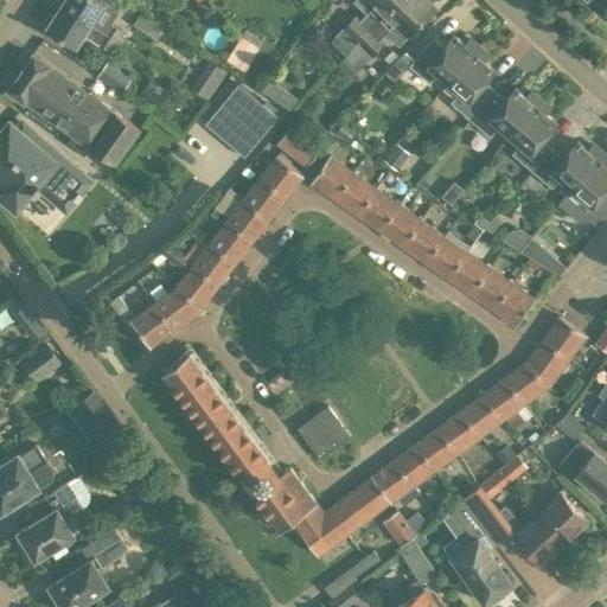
[(102,0),(61,0),(59,4),(101,32),(108,21),(95,12),(102,0)]
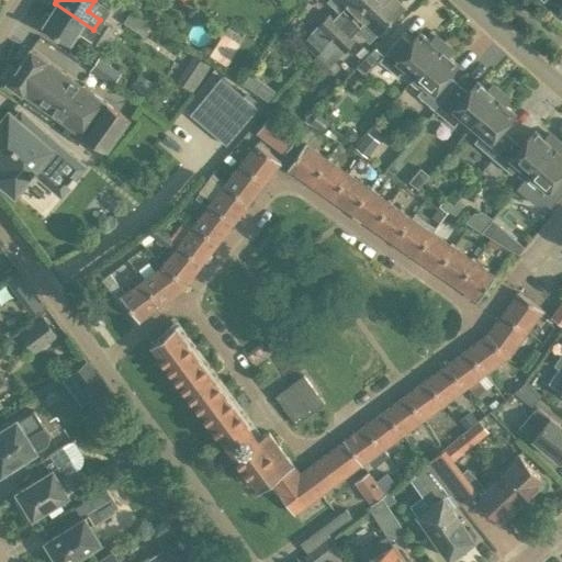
[(281,0),(291,9),(300,0),(281,0)]
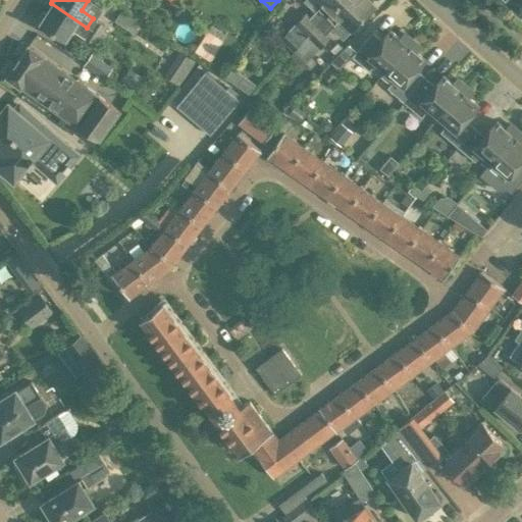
[(280,0),(273,9),(280,16),(291,4),(284,0),(280,0)]
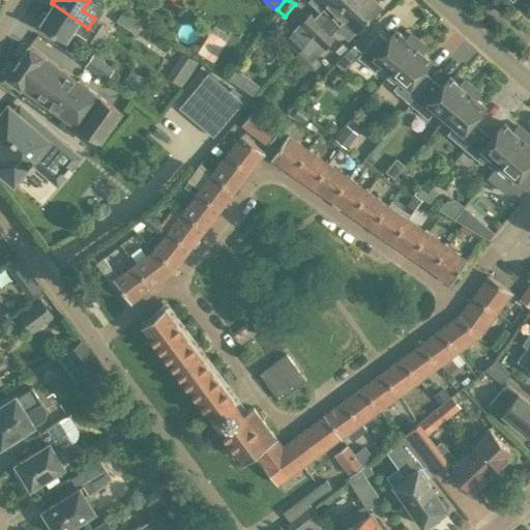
[(323,0),(326,2),(313,17),(322,25),(330,17),(345,0),(323,0)]
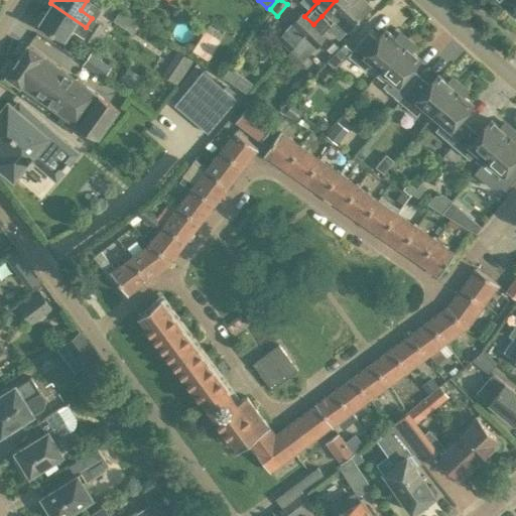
[(336,0),(321,16),(313,24),(321,32),(327,27),(337,37),(369,4),(366,2),(366,0),(336,0)]
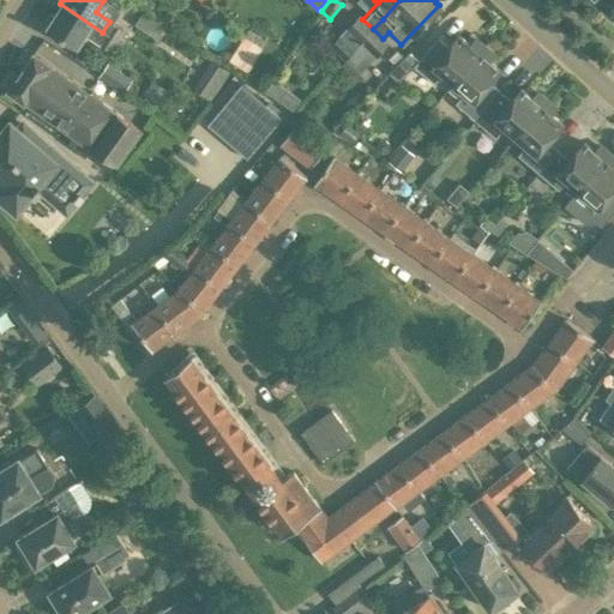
[(102,32),(60,4),(54,11),(49,10),(43,19),(46,24),(44,25),(73,44),(80,35),(92,42),(94,43),(102,32)]
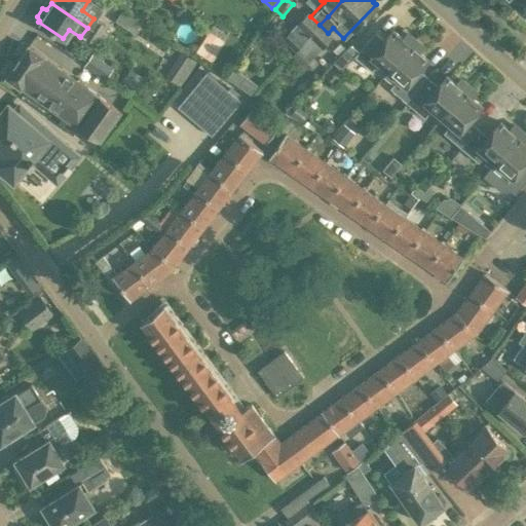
[(137,29),(141,19),(120,10),(116,21),(137,29)]
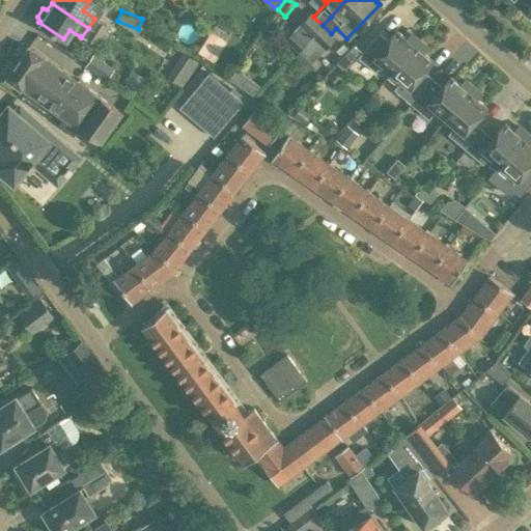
[(323,25),(313,17),(310,14),(299,24),(311,36),(323,25)]
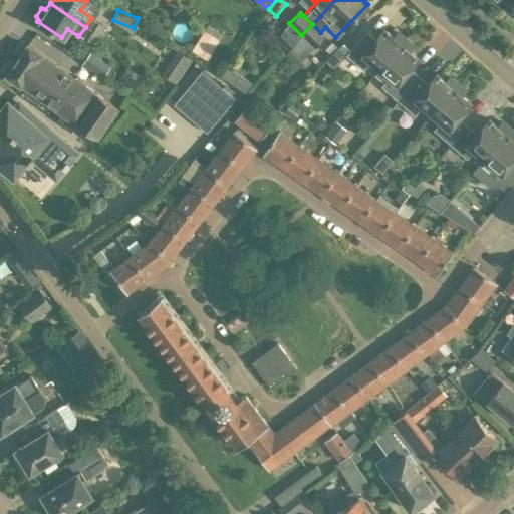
[(95,34),(101,25),(91,18),(85,27),(95,34)]
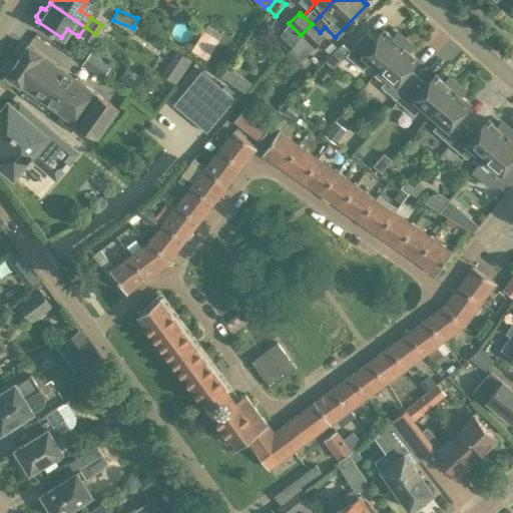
[(312,24),(301,35),(315,48),(325,37),(320,32),(312,24)]
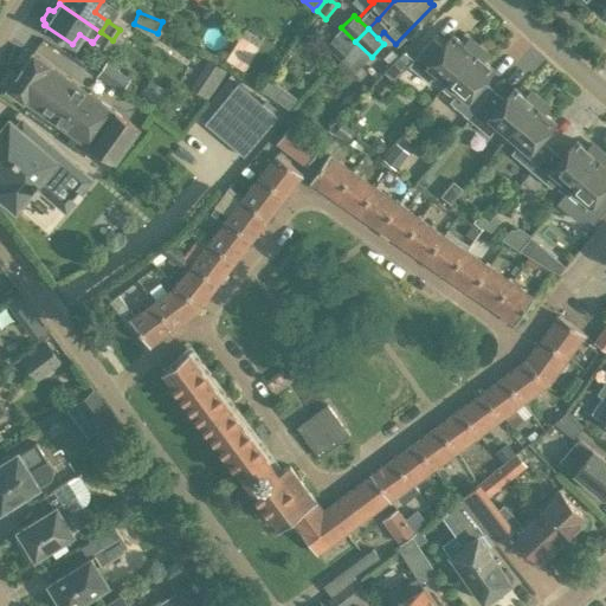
[(113,40),(101,32),(92,43),(105,51),(113,40)]
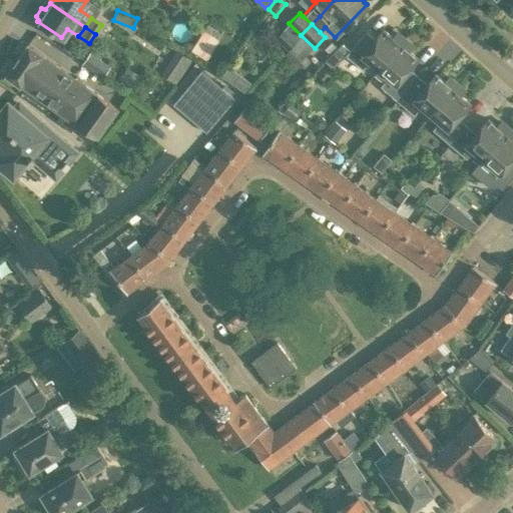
[(203,30),(190,50),(206,60),(218,40),(203,30)]
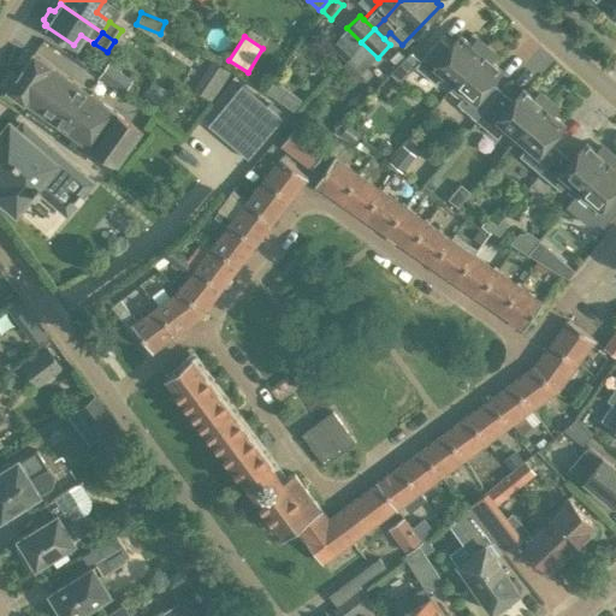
[(437,84),(444,76),(454,84),(486,46),(480,41),(477,43),(471,45),(461,36),(450,49),(439,41),(418,67),(437,84)]
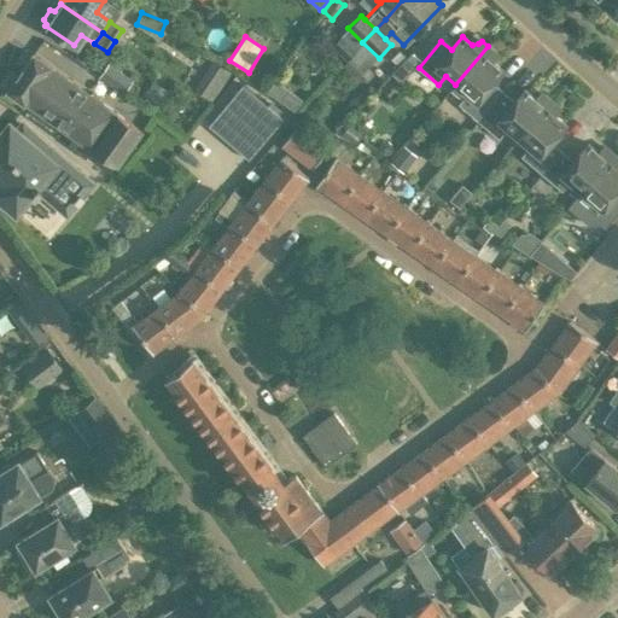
[(345,39),(337,48),(347,58),(356,48),(345,39)]
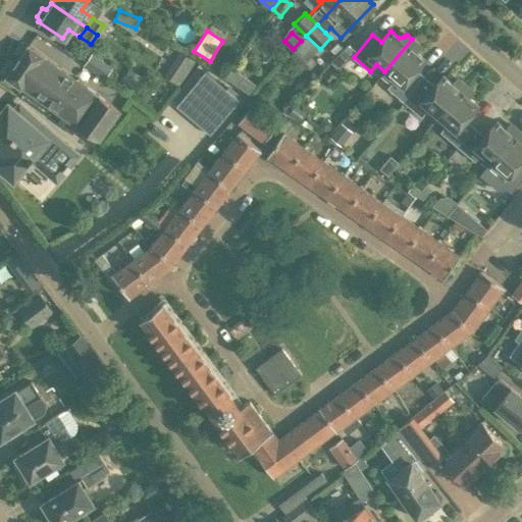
[(415,47),(417,44),(412,39),(384,71),(396,81),(388,89),(405,101),(424,77),(415,70),(424,59),(416,52),(415,47)]
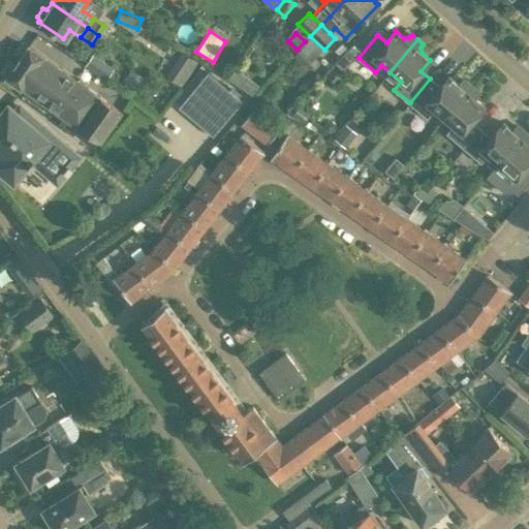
[(41,57),(42,56),(28,45),(6,75),(6,79),(19,88),(22,87),(97,143),(119,113),(41,57)]
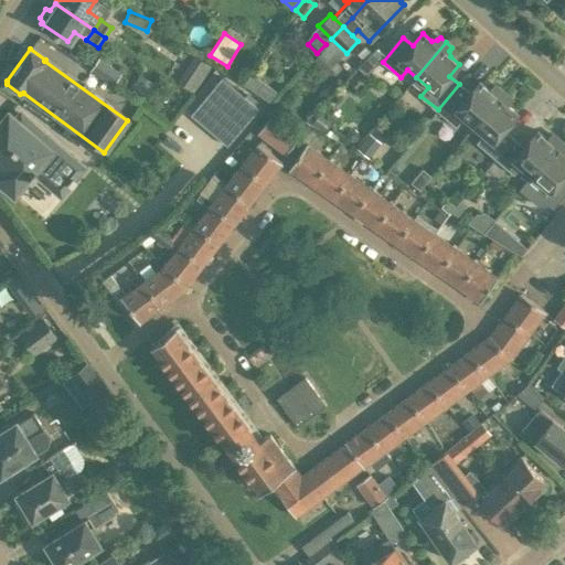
[(201,81),(210,67),(193,56),(184,68),(201,81)]
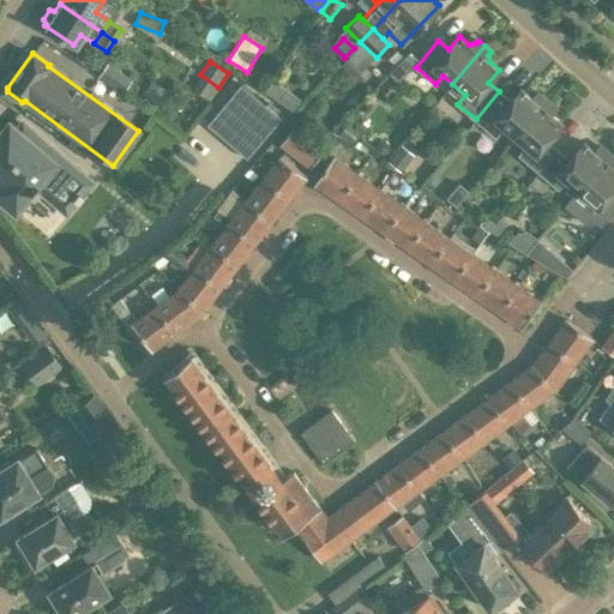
[(108,64),(98,78),(124,94),(132,79),(108,64)]
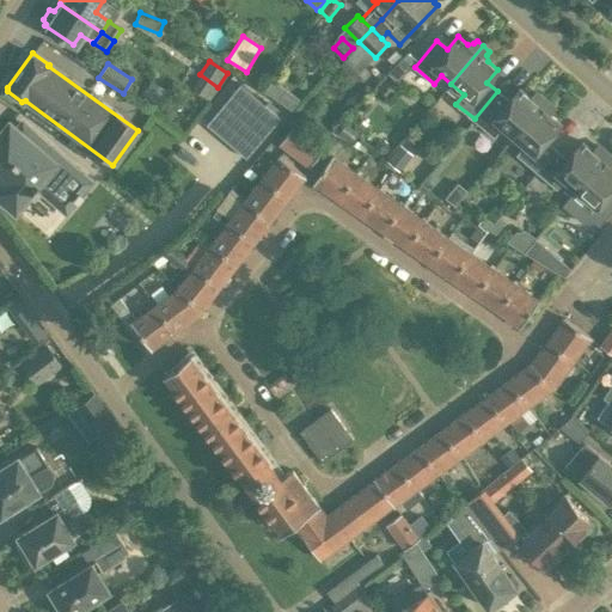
[(207,123),(246,157),(280,117),(240,84),(207,123)]
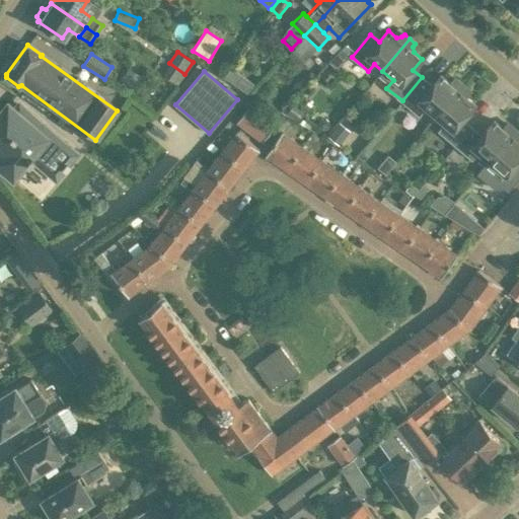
[(252,84),(236,72),(230,81),(246,93),(252,84)]
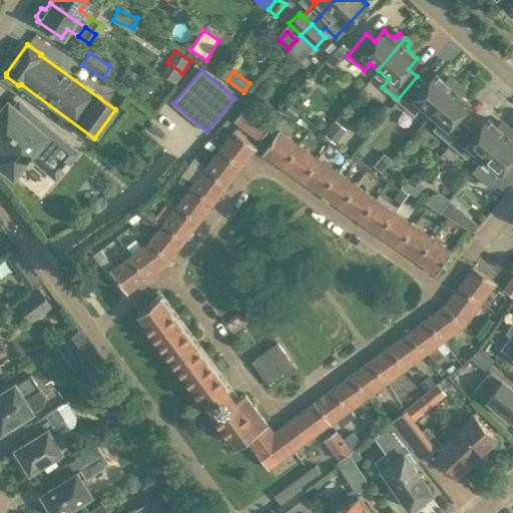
[(436,74),(427,84),(417,76),(398,99),(416,115),(422,108),(430,115),(457,83),(452,78),(449,81),(444,81),(436,74)]
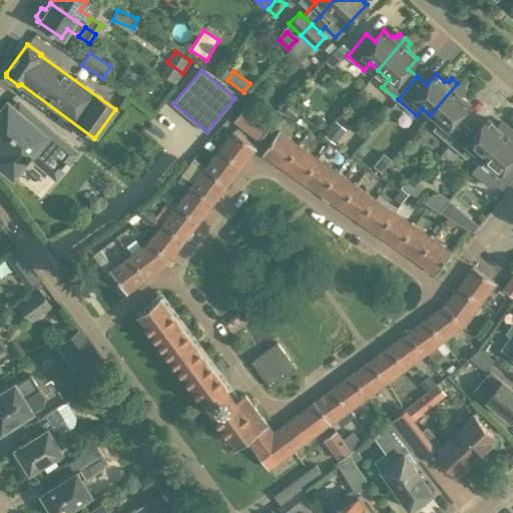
[(460,90),(462,87),(457,83),(430,115),(440,123),(434,130),(450,144),(466,125),(456,117),(469,103),(460,95),(460,90)]
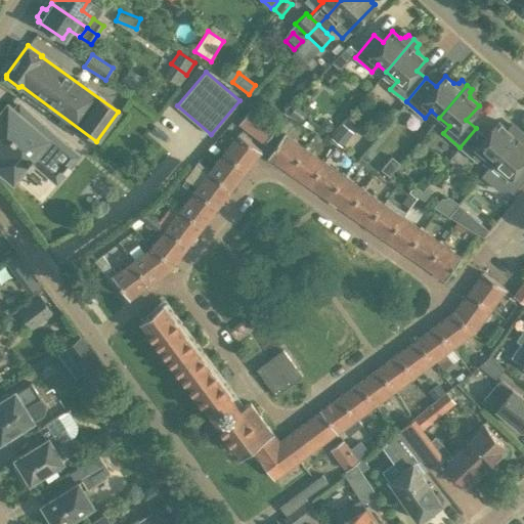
[(297,102),(291,112),(301,120),(307,111),(297,102)]
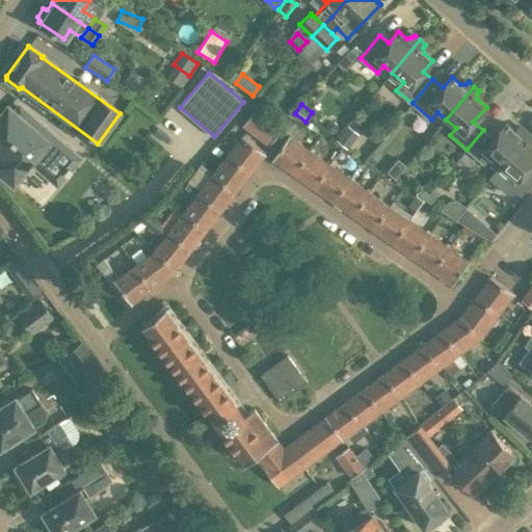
[(28,123),(12,109),(8,105),(0,114),(0,170),(14,183),(16,180),(19,182),(30,167),(34,163),(45,173),(65,147),(32,117),(28,123)]
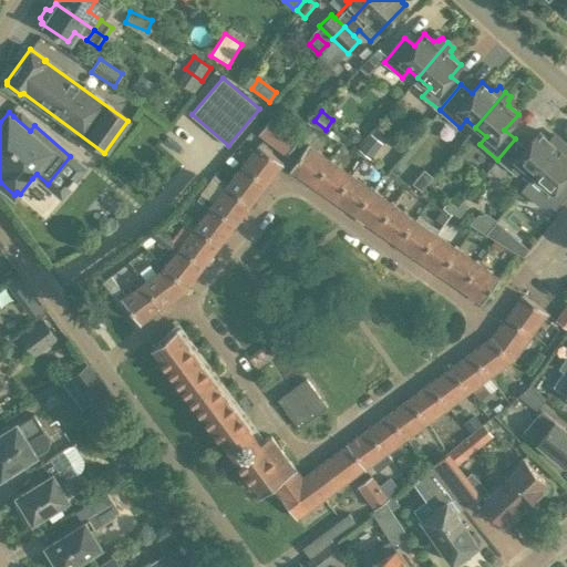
[(275,145),(280,150),(285,154),(300,134),(295,131),(274,114),(258,133),(275,145)]
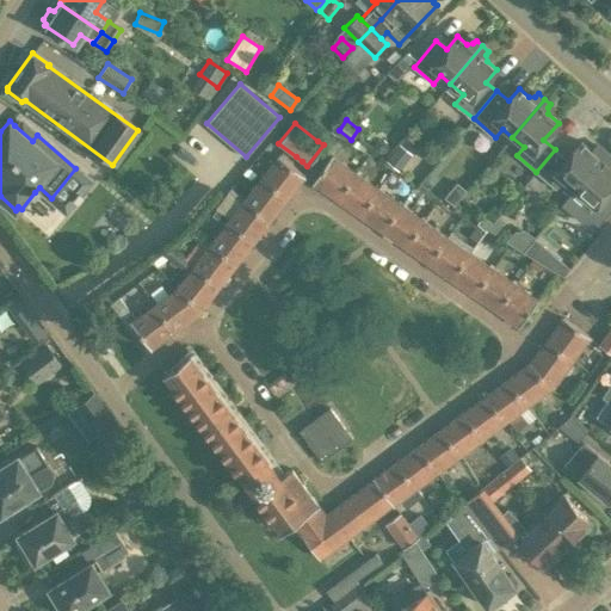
[(380,152),(384,152),(388,147),(387,142),(383,139),(378,140),(375,143),(375,148),(380,152)]
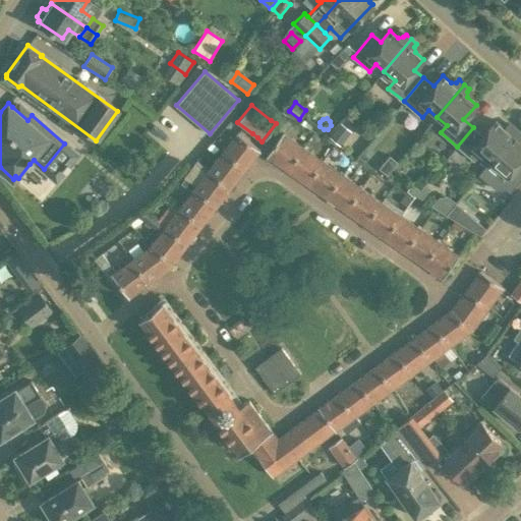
[(504,128),(496,120),(485,132),(482,135),(473,127),(457,147),(475,161),(480,156),(488,163),(517,129),(512,125),(509,127),(504,128)]
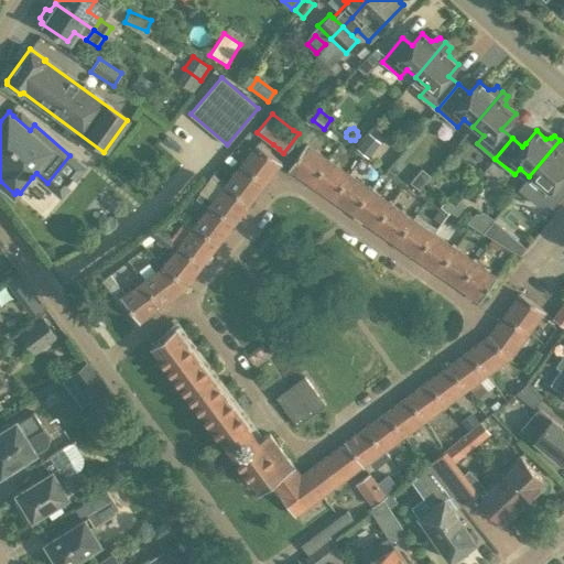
[(369,132),(357,148),(368,155),(379,141),(369,132)]
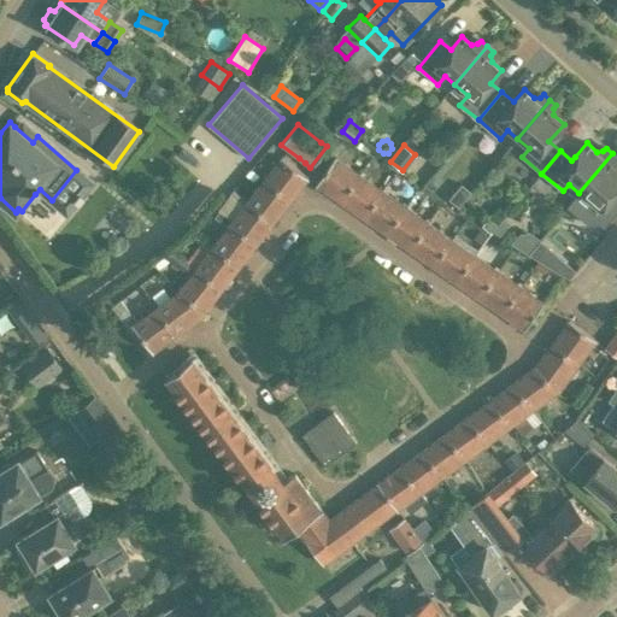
[(616,193),(615,192),(616,188),(616,169),(616,163),(616,160),(616,157),(612,153),(579,193),(566,206),(587,223),(599,222),(604,227),(616,211),(616,193)]
